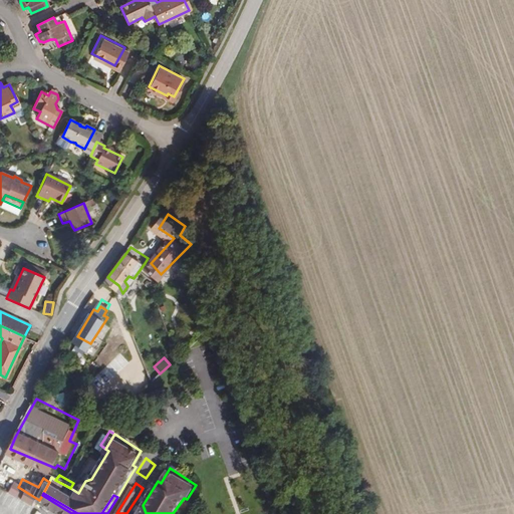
[(146,513),(143,505),(137,513),(146,513)]
